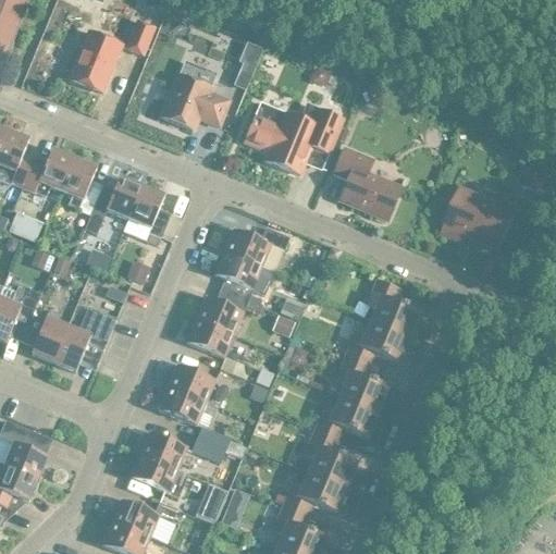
[(0,0),(0,53),(4,56),(27,0),(0,0)]
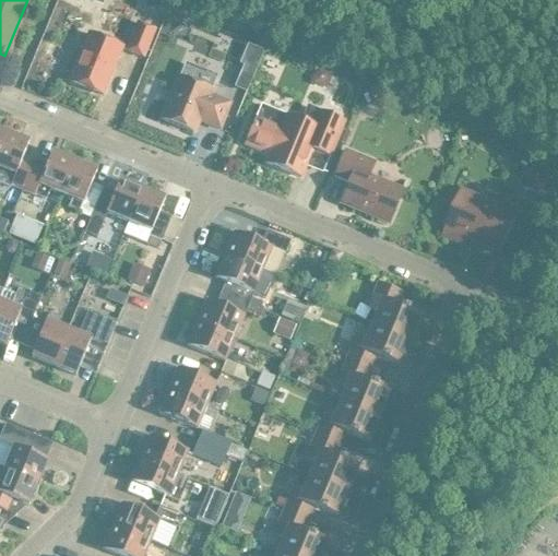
[(154,26),(153,26),(157,18),(143,11),(139,20),(138,20),(127,47),(143,54),(154,26)]
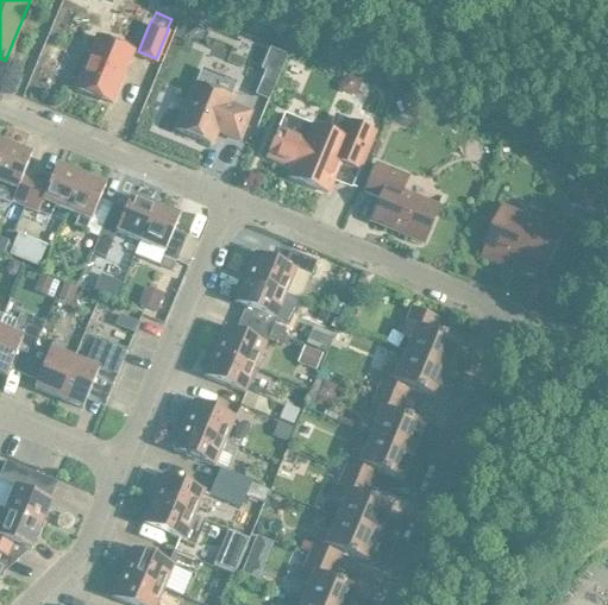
[(98,33),(76,84),(111,99),(132,48),(98,33)]
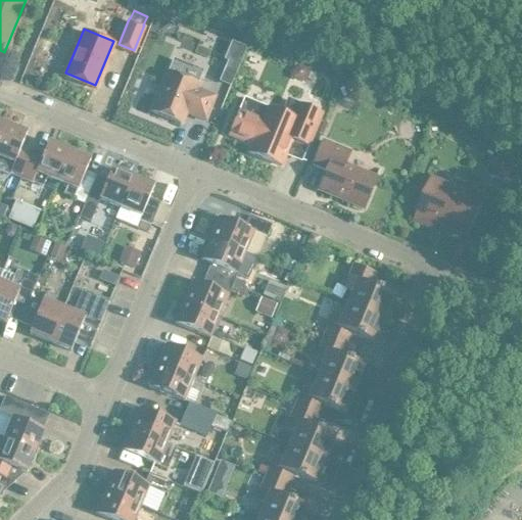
[(169,69),(152,109),(181,121),(185,109),(205,117),(216,94),(195,86),(197,81),(202,67),(174,56),(169,69)]
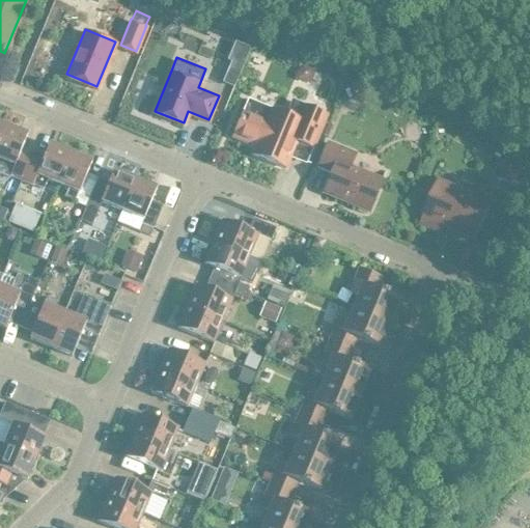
[(244,109),(233,134),(256,143),(253,151),(286,165),(298,138),(313,145),(327,112),(293,99),(286,113),(272,107),(267,118),(244,109)]
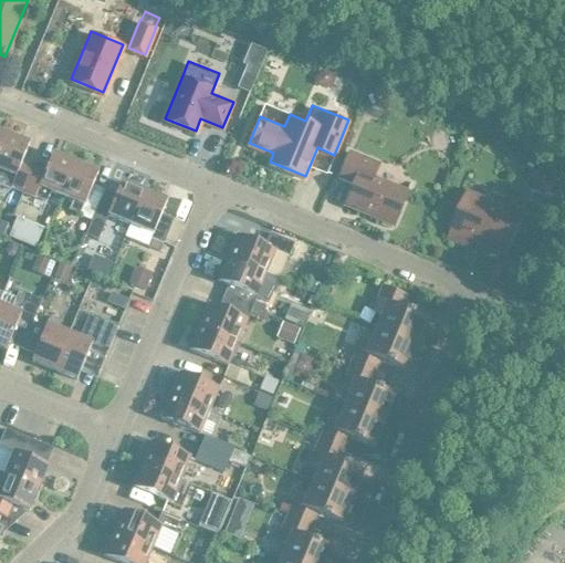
[(23,189),(35,160),(23,155),(29,142),(7,132),(0,146),(0,167),(9,171),(11,185),(23,189)]
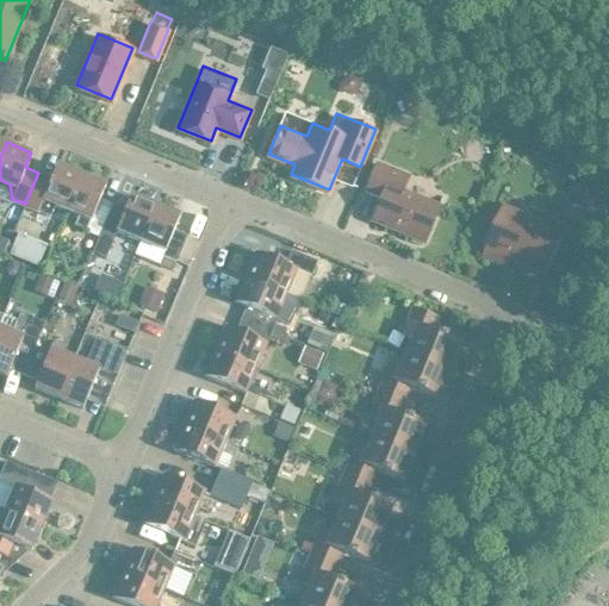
[(377,161),(365,189),(381,195),(372,218),(424,239),(439,204),(402,188),(408,173),(377,161)]
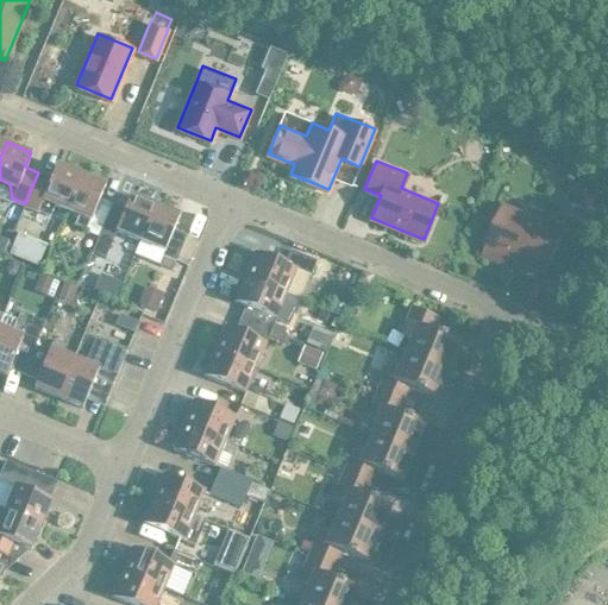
[(50,177),(38,172),(25,203),(50,214),(55,202),(67,208),(81,172),(56,162),(50,177)]
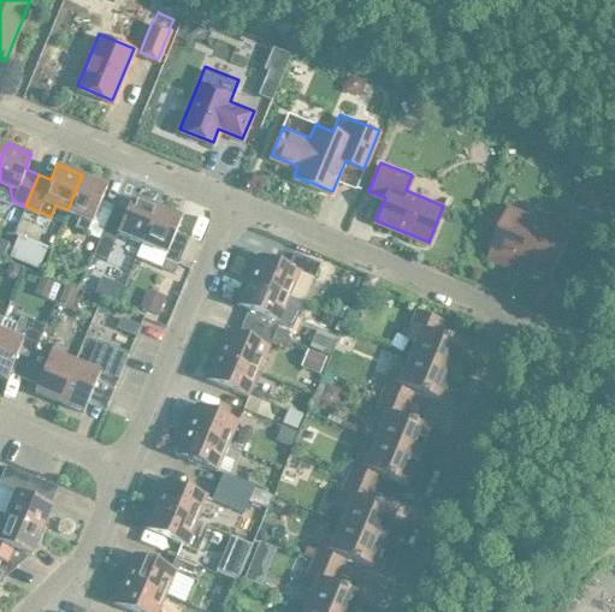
[(107,184),(82,174),(67,211),(80,215),(76,225),(100,235),(114,202),(101,196),(107,184)]
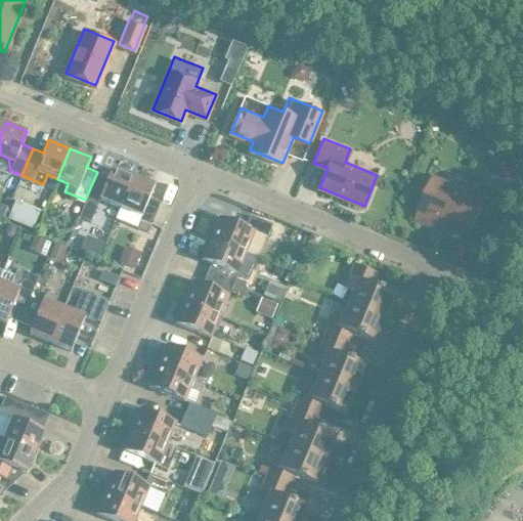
[(507,180),(517,158),(500,150),(490,173),(507,180)]
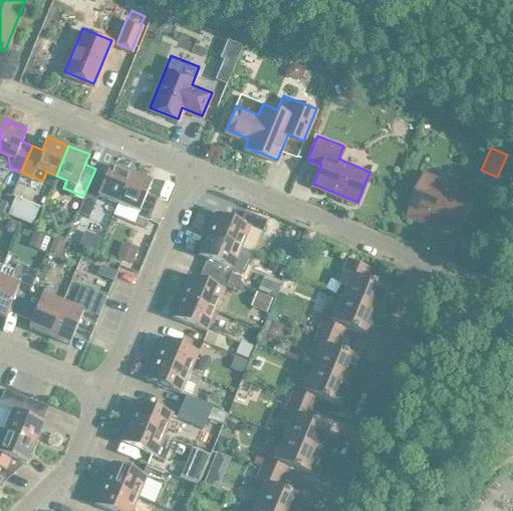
[(110,163),(97,193),(118,201),(131,172),(110,163)]
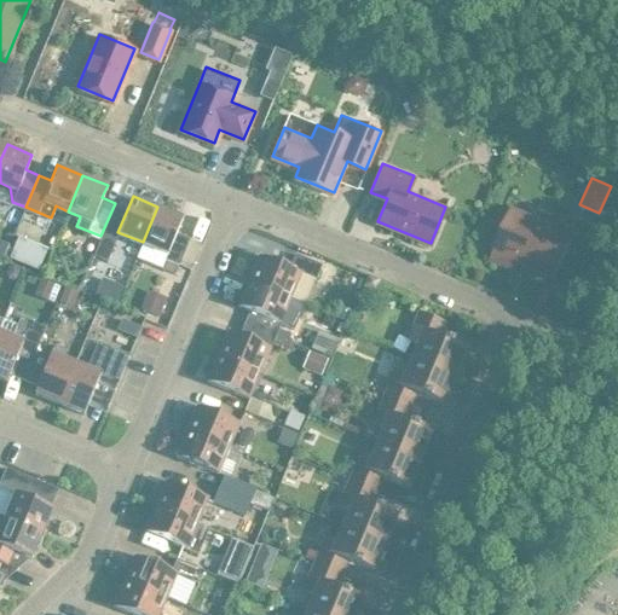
[(157,207),(143,242),(167,251),(165,257),(178,262),(179,262),(190,236),(177,231),(183,216),(157,207)]
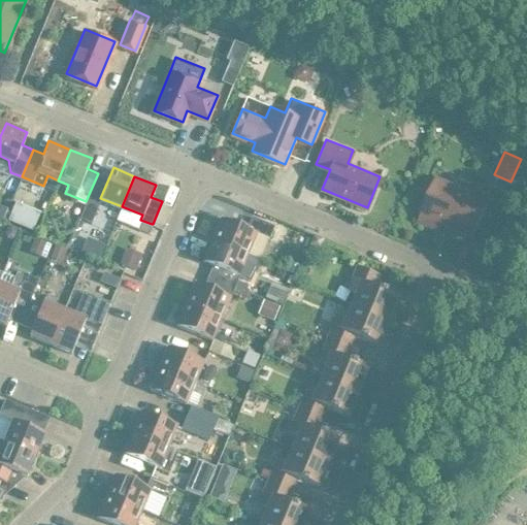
[(435,179),(419,220),(438,228),(442,219),(474,232),(491,192),(471,184),(467,193),(435,179)]
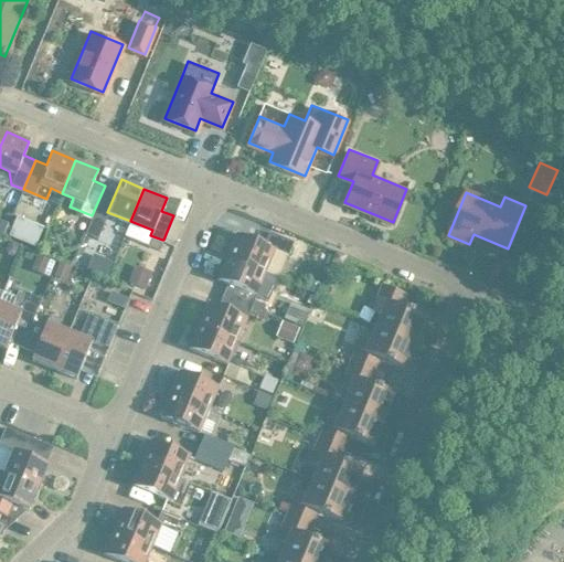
[(36,214),(39,202),(12,195),(10,209),(36,214)]
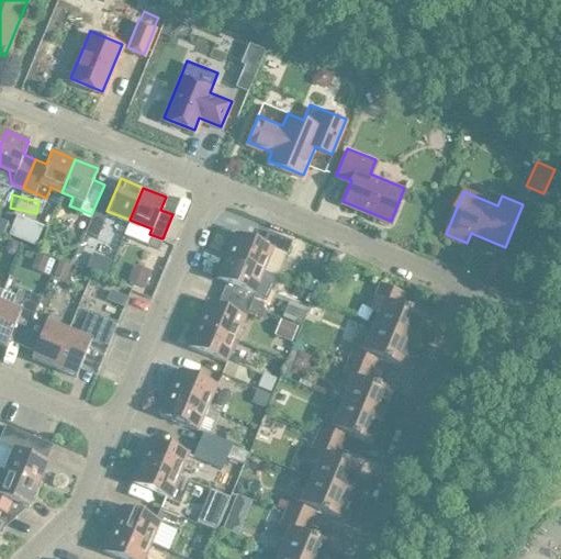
[(35,243),(43,224),(17,213),(9,233),(35,243)]
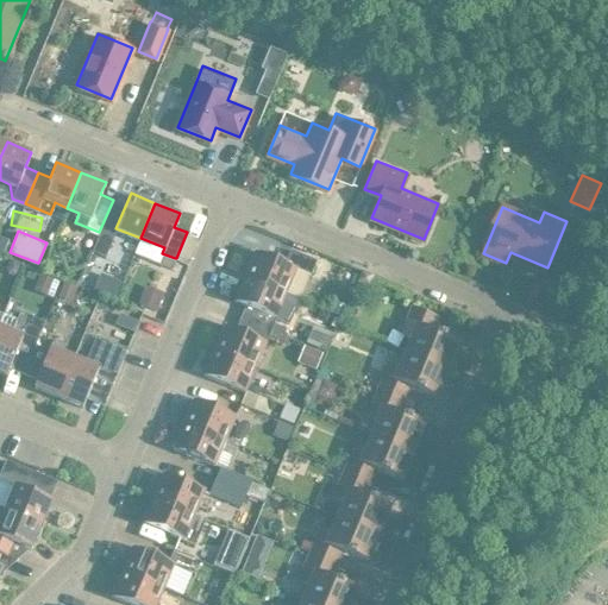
[(112,237),(99,232),(92,249),(106,254),(112,237)]
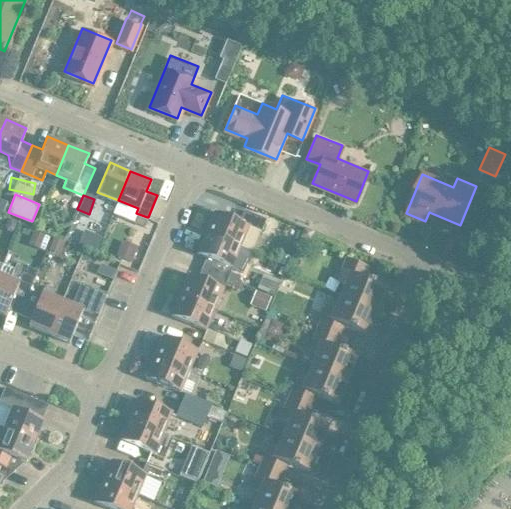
[(214,209),(205,230),(241,245),(250,224),(261,229),(266,217),(244,208),(239,219),(214,209)]
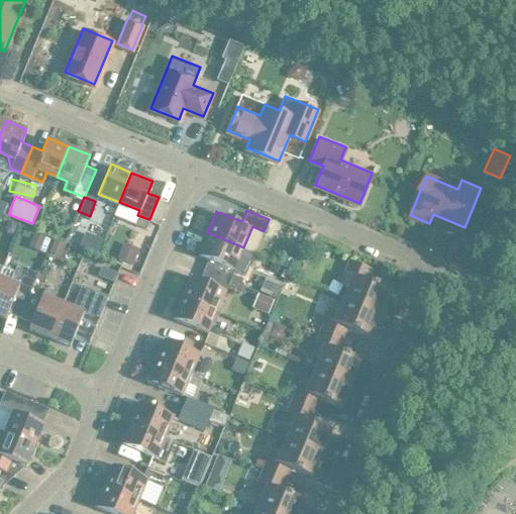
[(137,215),(134,222),(145,226),(148,219),(137,215)]
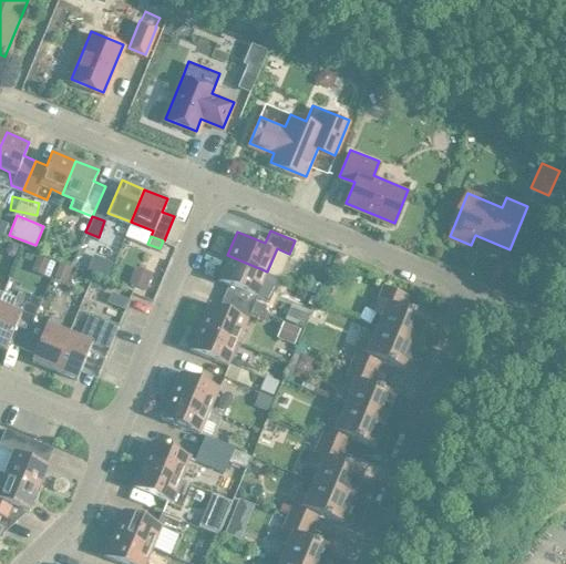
[(7,243),(4,247),(7,253),(11,255),(17,253),(19,247),(17,242),(11,241),(7,243)]
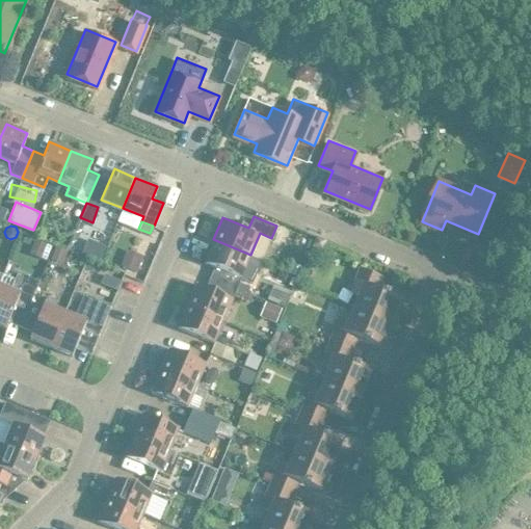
[(316,234),(312,244),(322,248),(326,238),(316,234)]
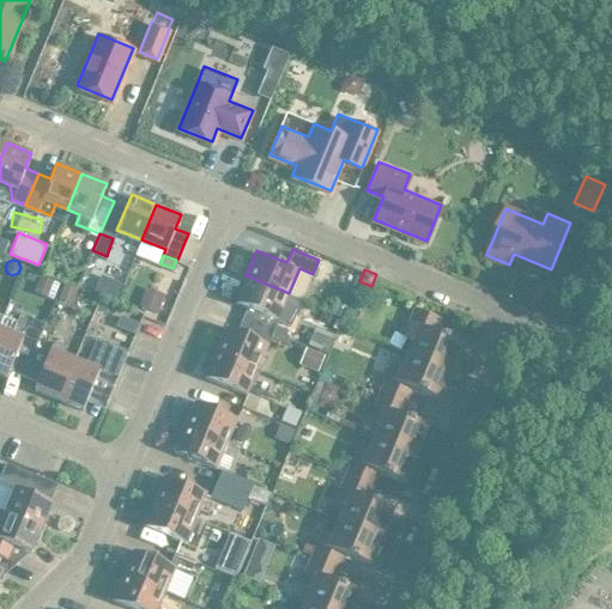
[(41,273),(36,285),(55,292),(60,280),(41,273)]
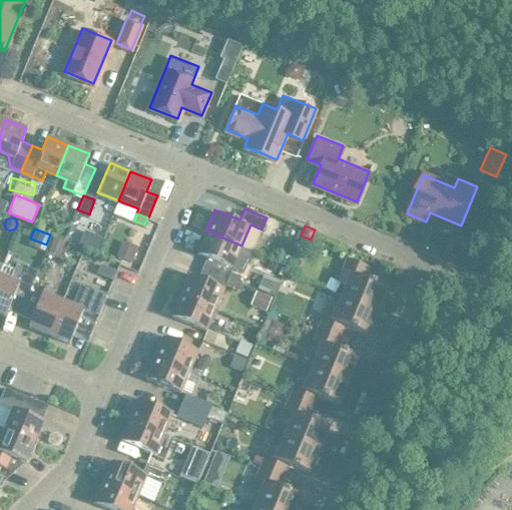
[(205,230),(196,251),(208,257),(232,267),(237,255),(246,259),(250,249),(241,245),(205,230)]
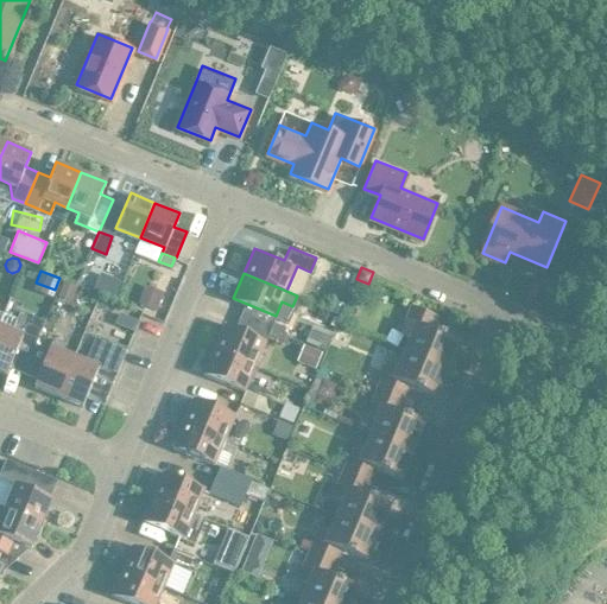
[(63,278),(57,293),(71,299),(77,284),(63,278)]
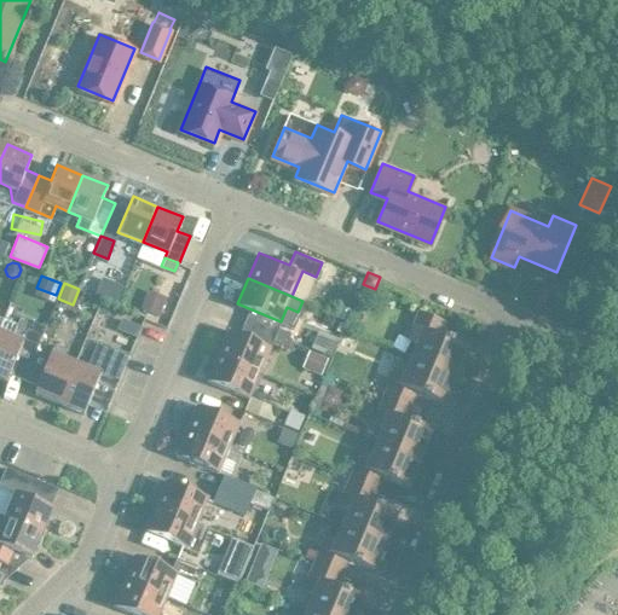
[(146,293),(140,307),(159,313),(165,300),(146,293)]
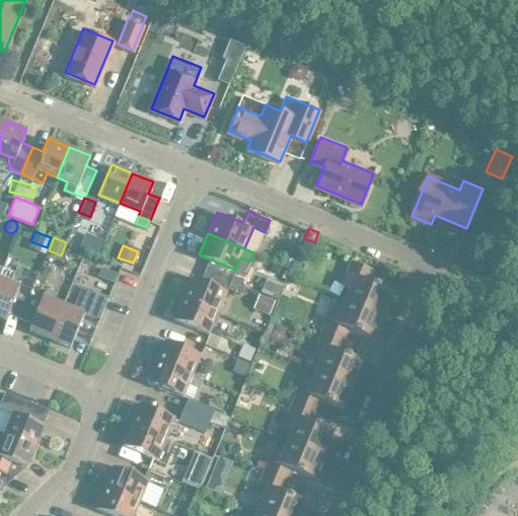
[(286,253),(282,264),(292,268),(296,258),(286,253)]
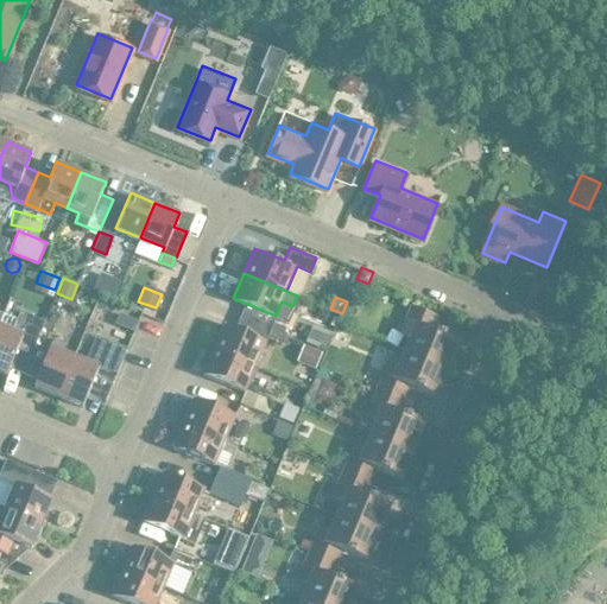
[(404,349),(447,367),(457,339),(444,335),(444,334),(440,331),(438,332),(432,330),(438,316),(411,304),(400,330),(410,335),(404,349)]
